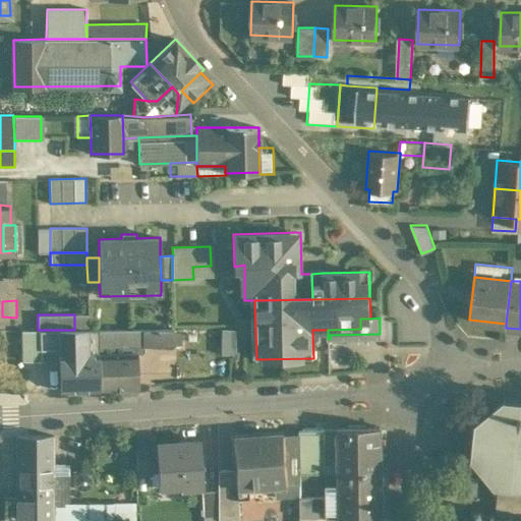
[(142,329),(124,330),(125,347),(136,347),(142,346),(142,329)]
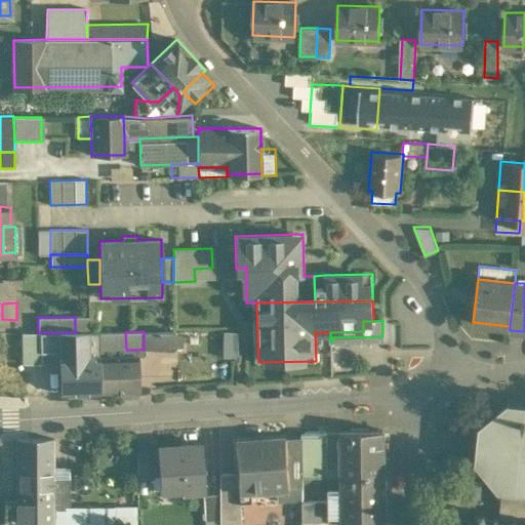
[(172,331),(144,331),(144,349),(172,349),(172,335),(172,331)]
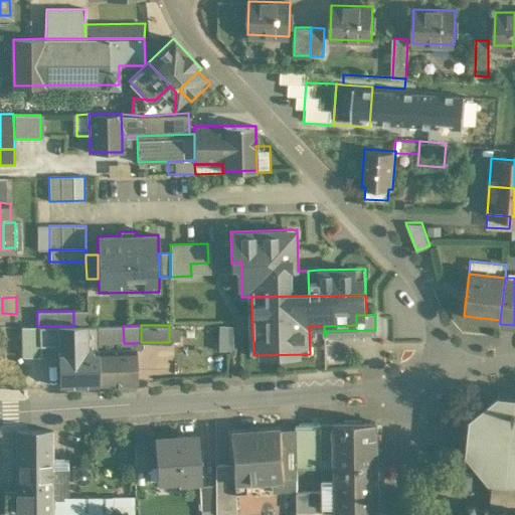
[(231,326),(218,325),(218,350),(231,350),(231,326)]
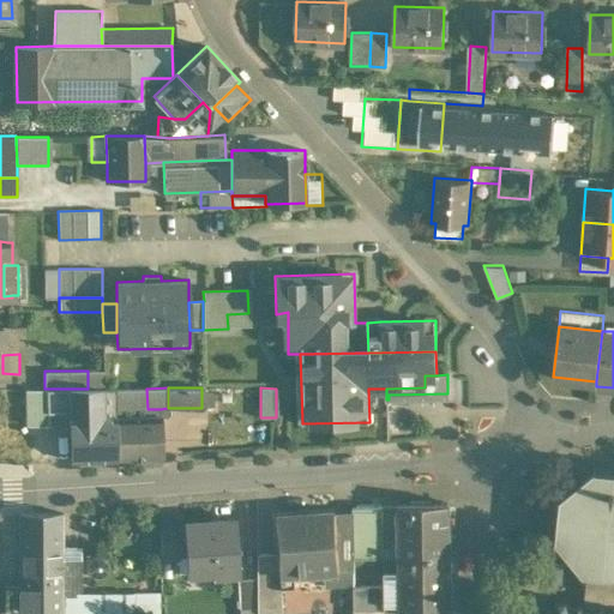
[(47,411),(47,389),(44,389),(26,389),(26,425),(48,425),(48,411),(47,411)]
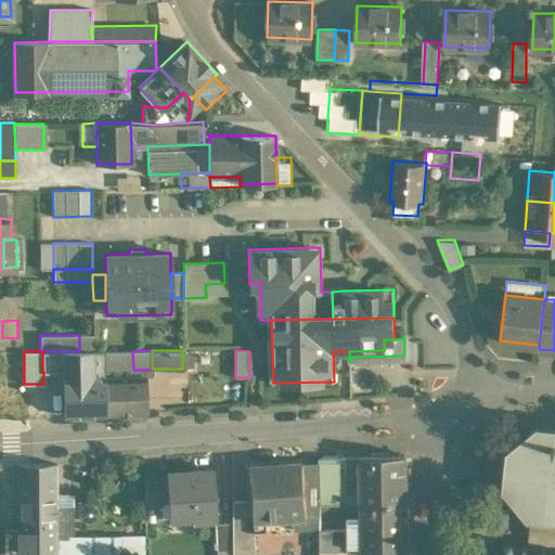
[(63,372),(63,351),(42,351),(42,372),(43,372),(63,372)]
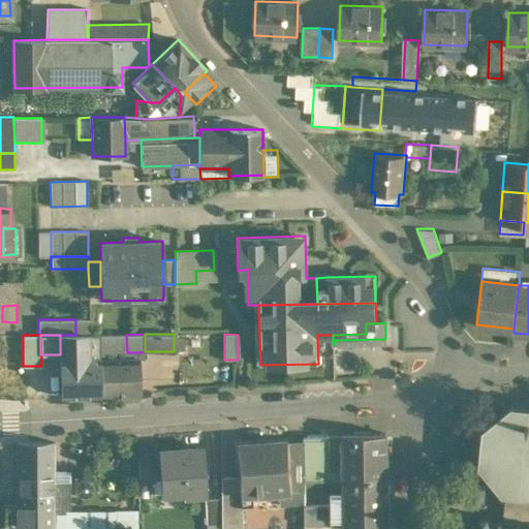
[(99,335),(75,335),(60,335),(60,354),(61,366),(61,396),(101,395),(100,360),(99,352),(99,335)]
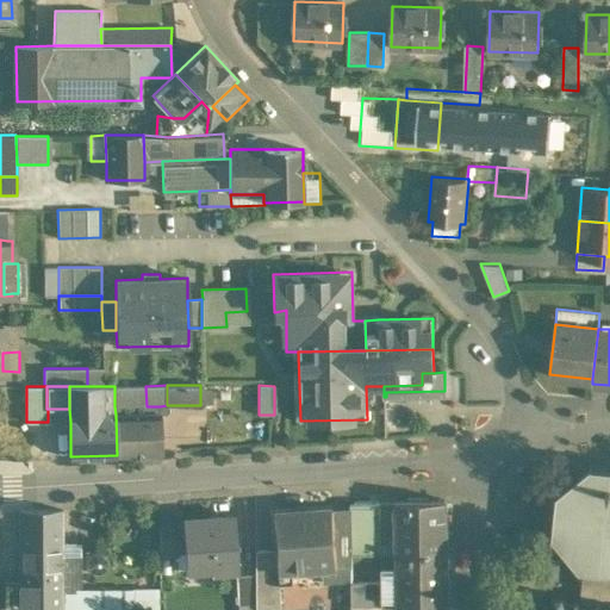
[(147,406),(145,386),(114,386),(114,406),(147,406)]
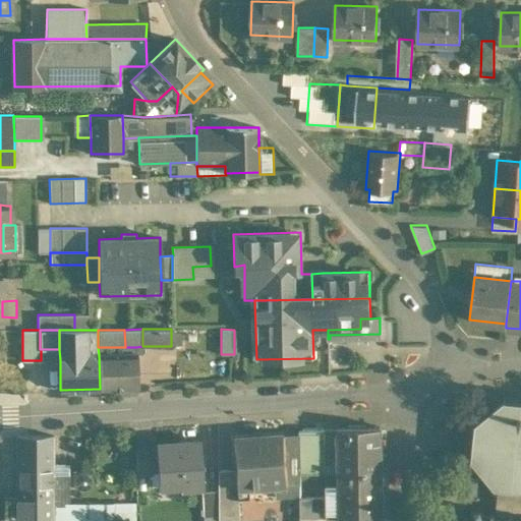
[(180,346),(180,333),(171,333),(171,346),(180,346)]
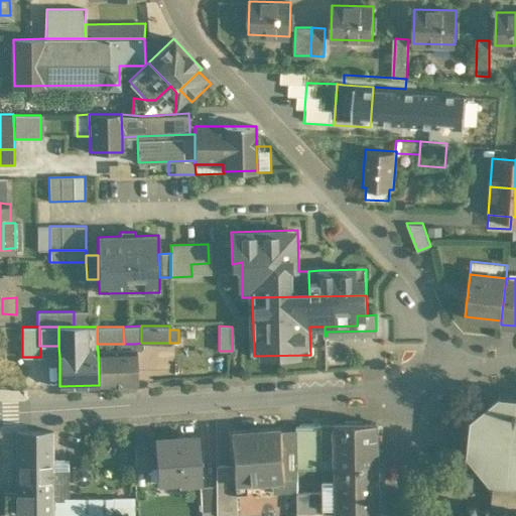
[(40,357),(59,357),(58,346),(40,346),(40,357)]
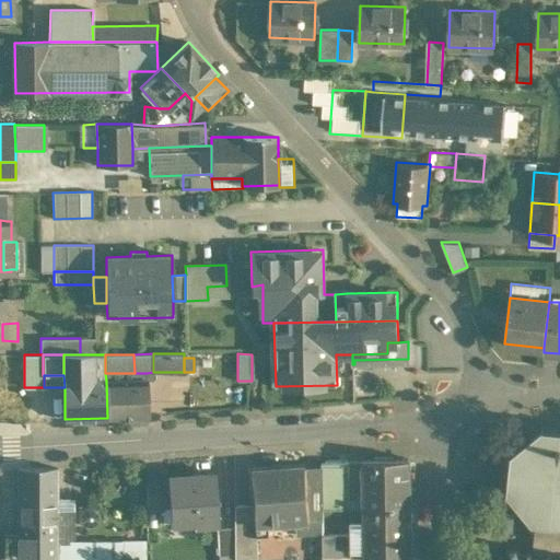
[(147,378),(106,381),(107,418),(148,417),(147,378)]
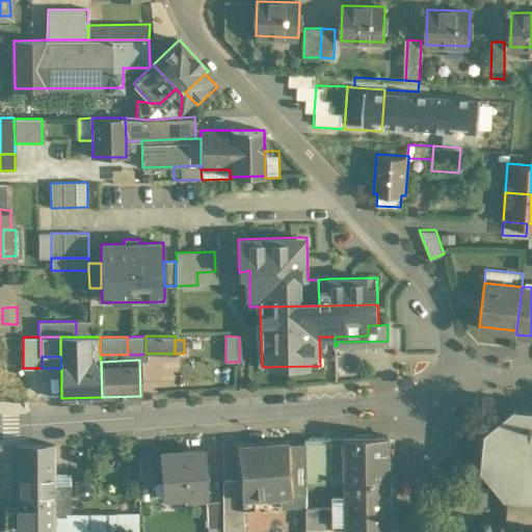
[(531,531),(531,408),(515,406),(486,430),(482,467),(506,496),(509,496),(506,525),(505,525),(505,524),(502,523),(501,527),(500,527),(499,529),(491,529),(493,524),(489,520),(484,520),(481,523),(481,528),(479,528),(479,531),(531,531)]
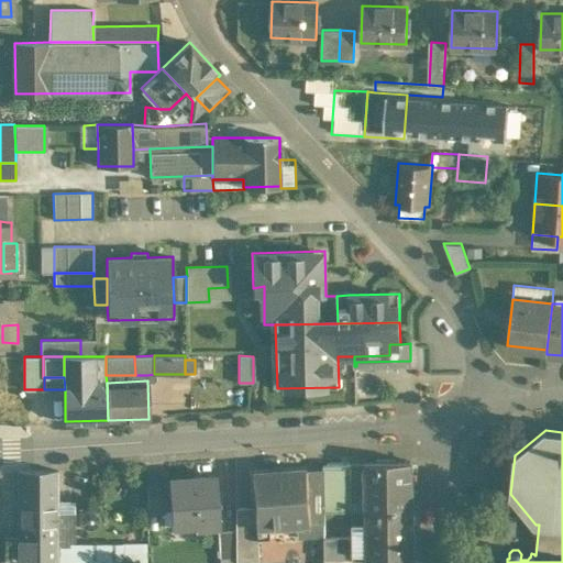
[(414,462),(364,462),(365,510),(414,509),(414,462)]
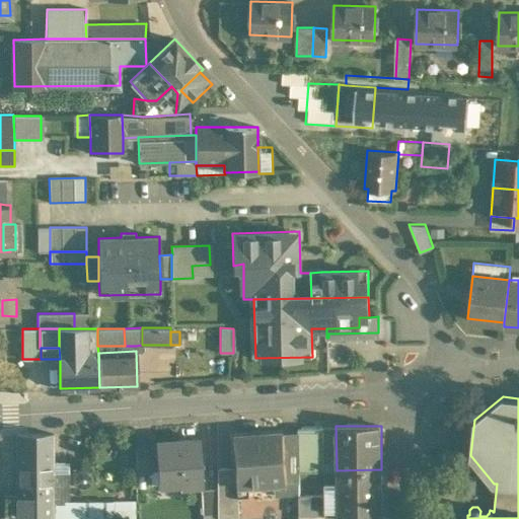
[(298,429),(298,453),(323,452),(323,428),(298,429)]
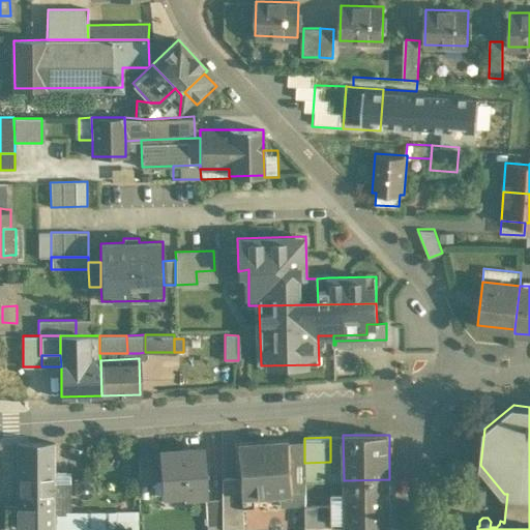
[(304,438),(289,439),(292,492),(280,493),(281,506),(305,505),(304,480),(304,463),(304,438)]
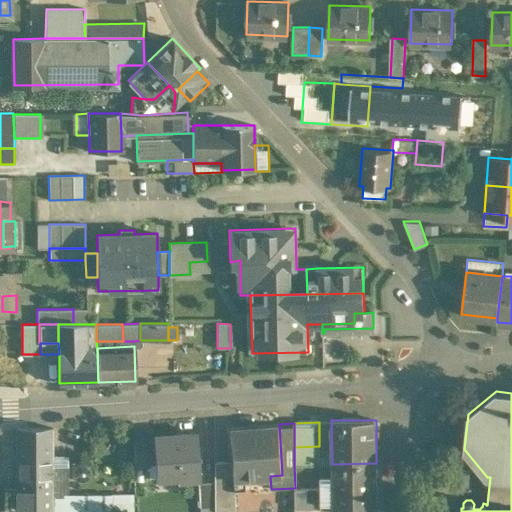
[(279,424),(228,428),(230,461),(232,479),(270,476),(282,475),(279,424)]
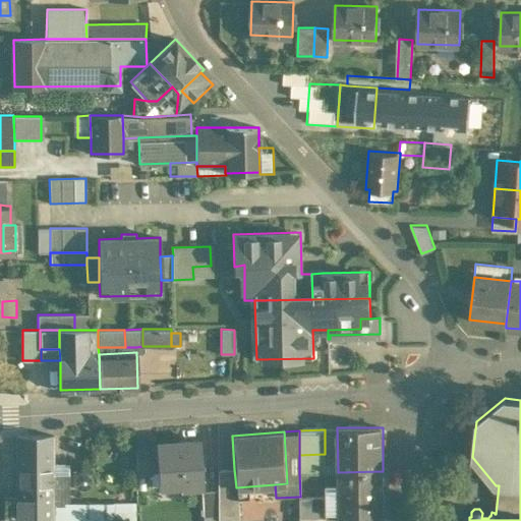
[(53,435),(16,436),(16,469),(53,468),(53,461),(53,435)]
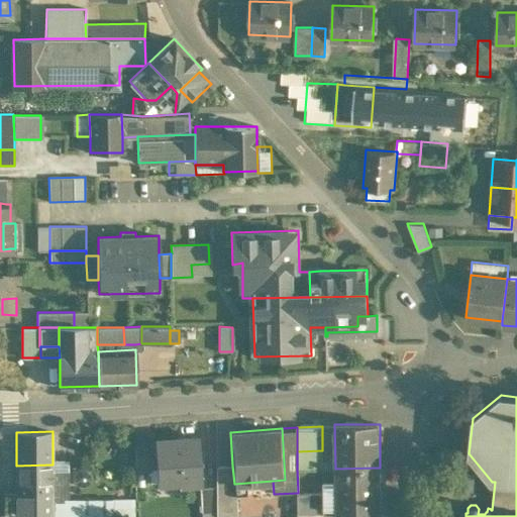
[(198,437),(154,440),(154,443),(157,467),(158,483),(159,483),(159,477),(178,476),(179,484),(201,482),(198,437)]
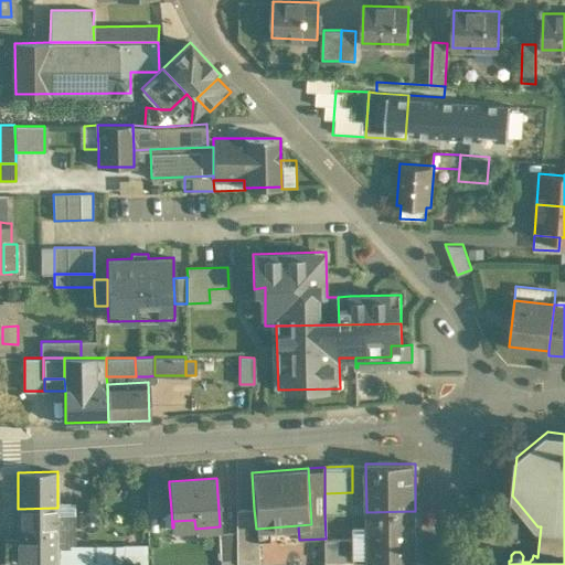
[(169,484),(147,486),(147,514),(166,512),(164,511),(171,510),(169,484)]
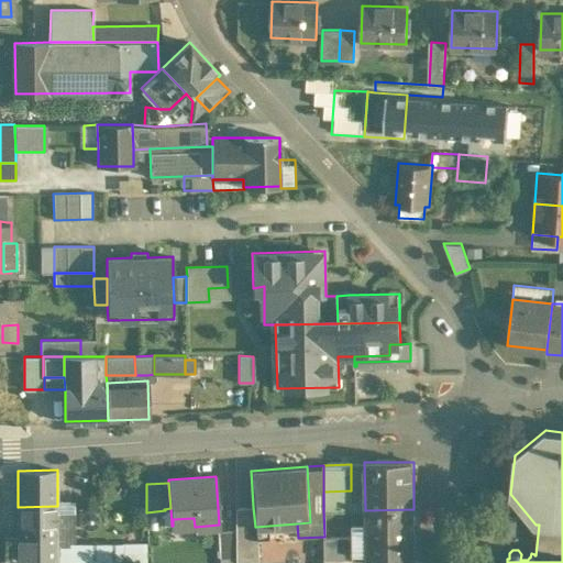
[(351,510),(351,490),(323,492),(323,510),(351,510)]
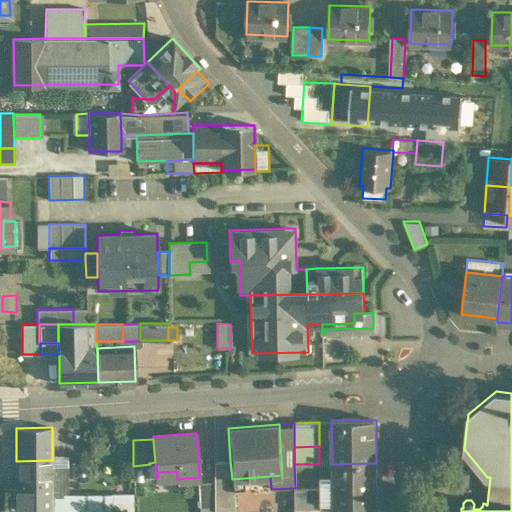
[(67,453),(52,453),(52,460),(52,495),(67,495),(67,453)]
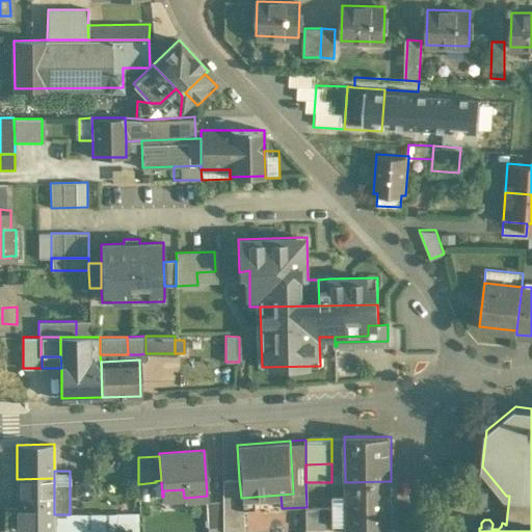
[(54,478),(17,479),(17,507),(16,531),(54,531),(54,514),(54,478)]
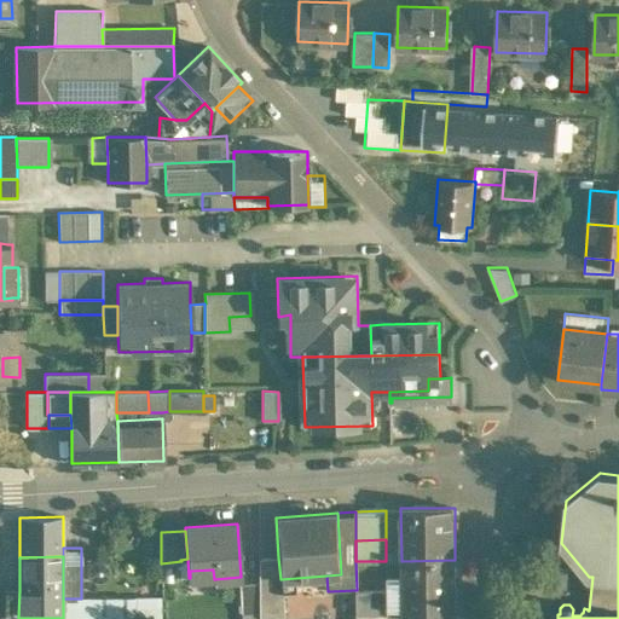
[(278,557),(259,559),(259,583),(259,612),(259,618),(282,618),(281,579),(278,557)]
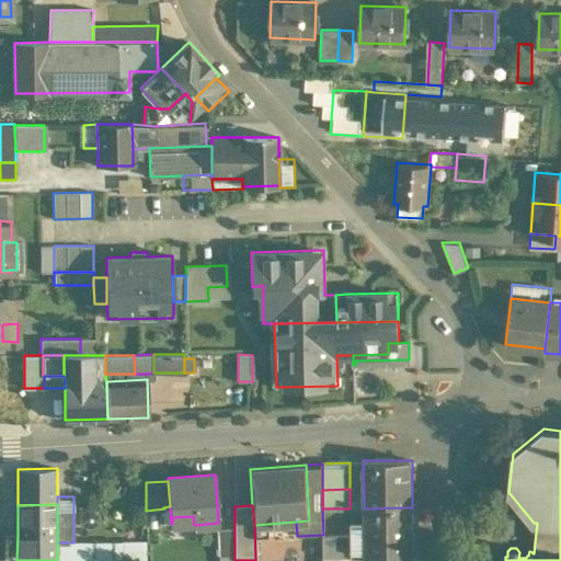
[(412,507),(364,508),(364,534),(350,535),(323,535),(323,557),(348,557),(365,557),(364,558),(412,557),(412,507)]
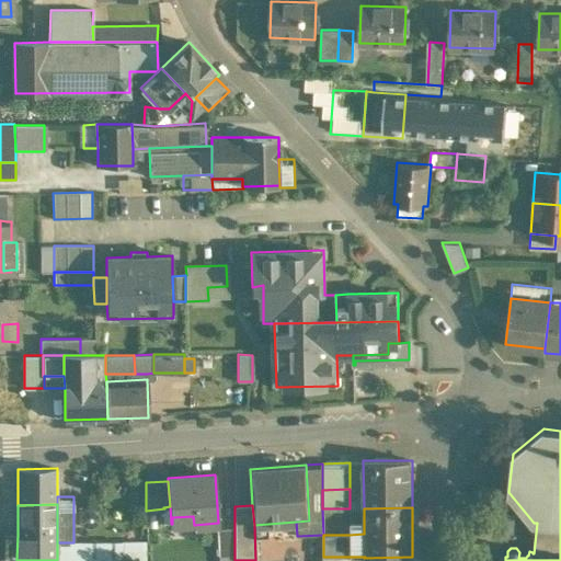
[(364,534),(364,508),(350,508),(350,535),(364,534)]
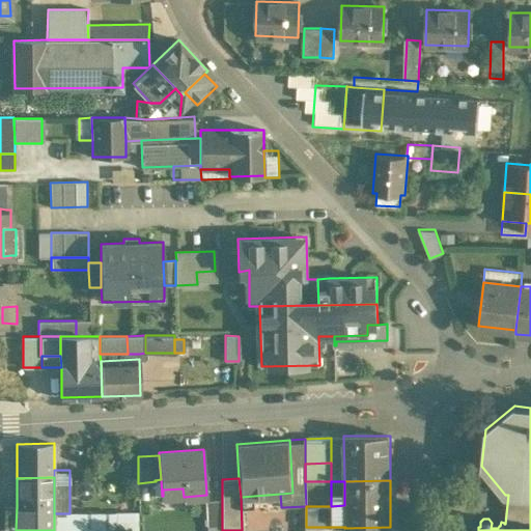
[(222,500),(205,500),(205,525),(222,525),(222,500)]
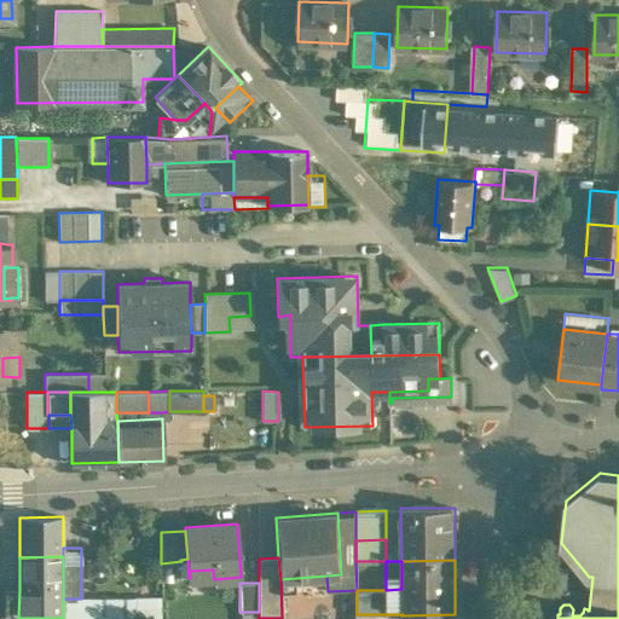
[(18,618),(19,590),(4,590),(3,618),(18,618)]
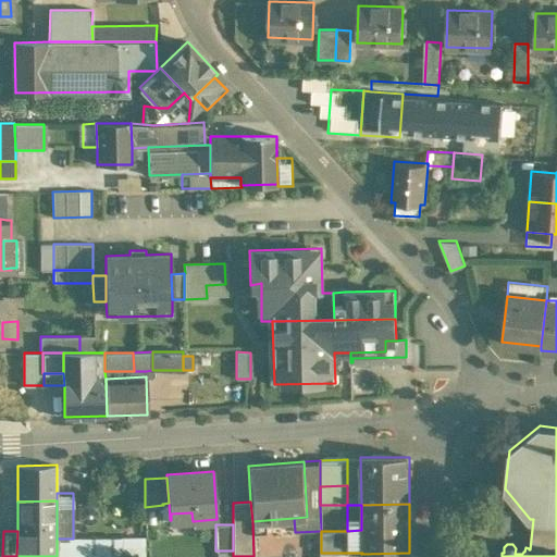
[(73,539),(57,539),(57,556),(101,556),(140,556),(140,537),(73,539)]
